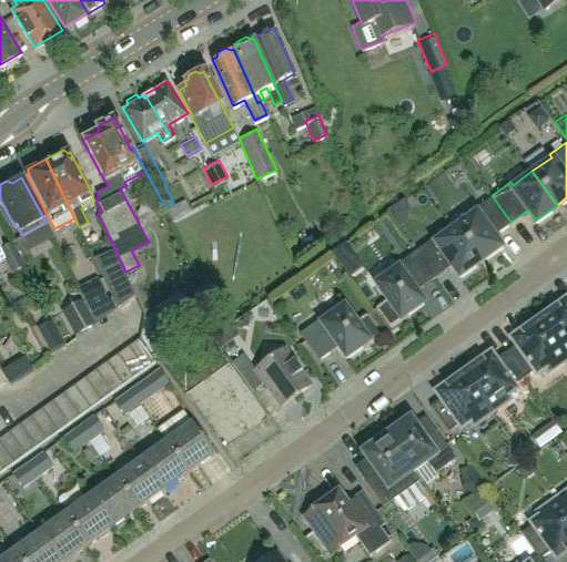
[(475,212),(456,225),(481,259),(500,245),(494,234),(510,222),(492,195),(473,208),(475,212)]
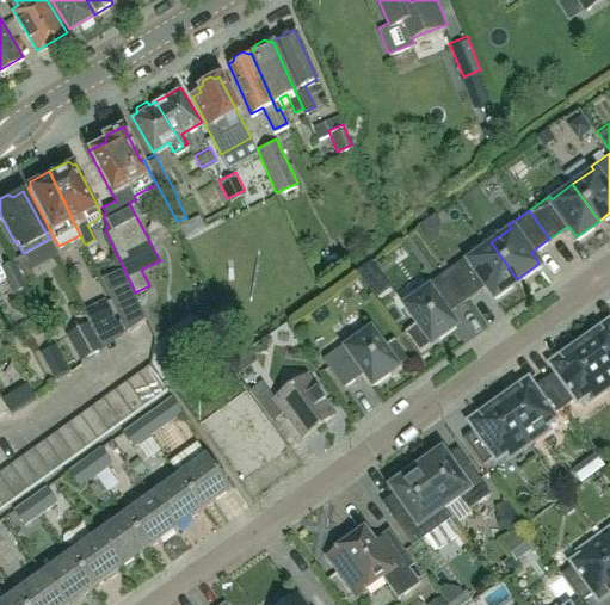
[(96,260),(108,253),(99,238),(86,245),(96,260)]
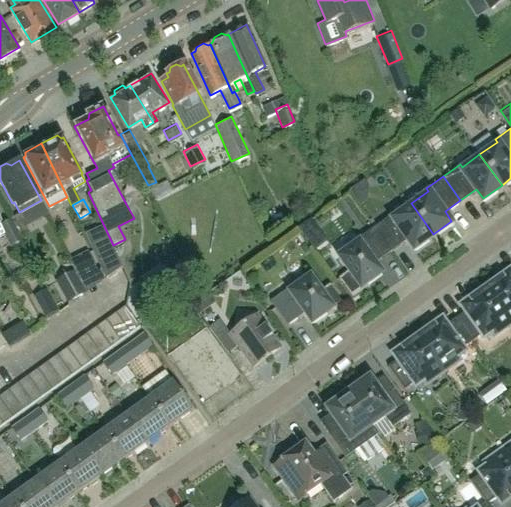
[(391,213),(374,225),(391,249),(407,238),(414,248),(433,234),(411,203),(393,216),(391,213)]
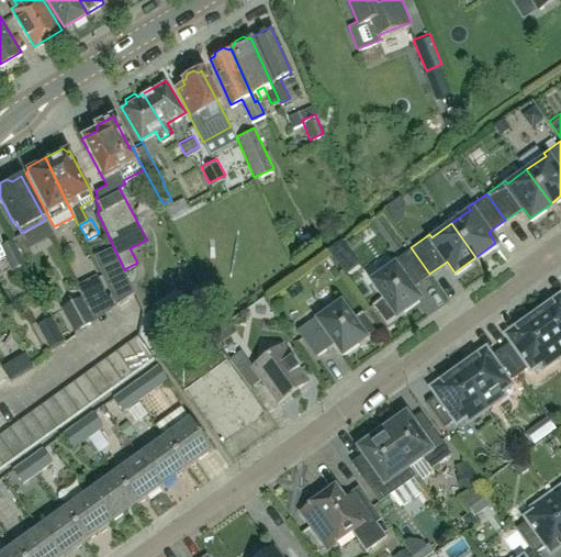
[(0,255),(3,254),(11,269),(24,263),(11,236),(0,242),(0,255)]
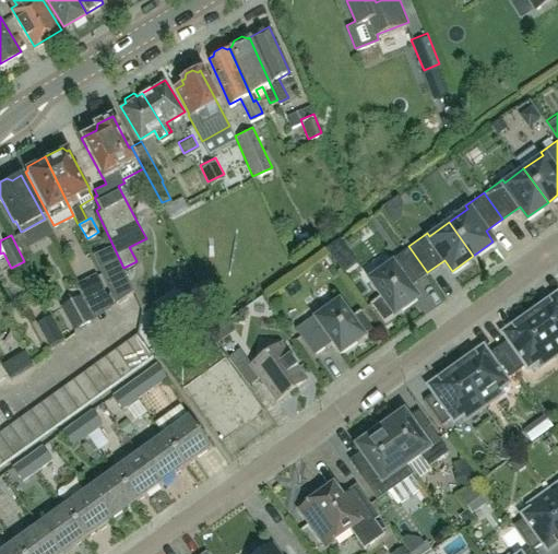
[(427,272),(408,246),(389,260),(391,263),(370,278),(381,293),(370,301),(370,303),(374,301),(384,316),(392,309),(394,311),(416,296),(408,285),(427,272)]
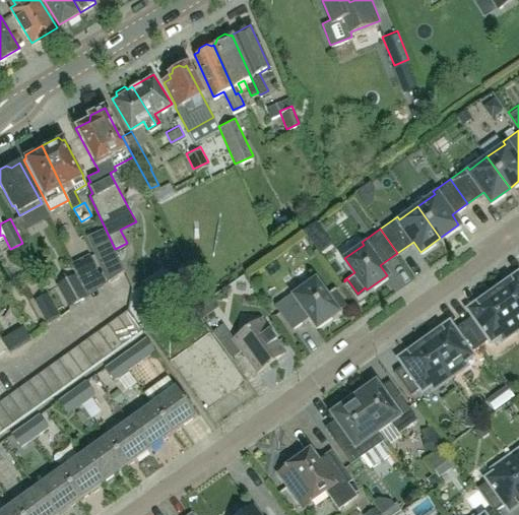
[(107,281),(124,269),(110,240),(91,248),(102,269),(107,281)]
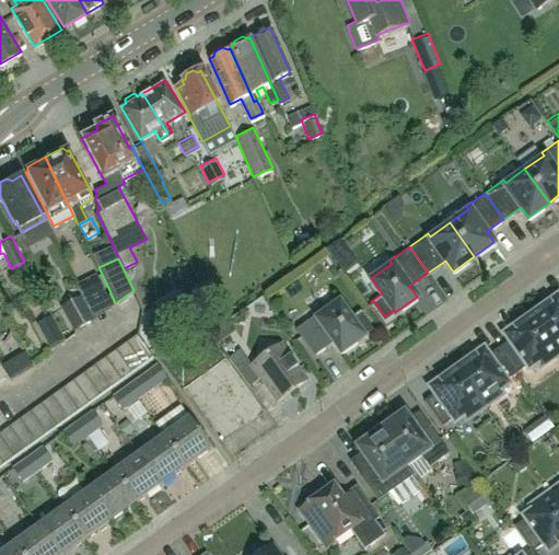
[(96,274),(77,284),(85,302),(105,292),(96,274)]
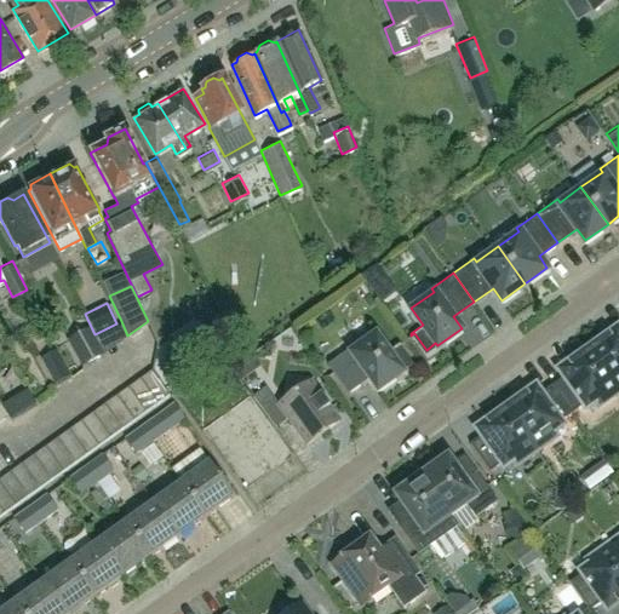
[(81,363),(103,351),(89,325),(67,337),(81,363)]
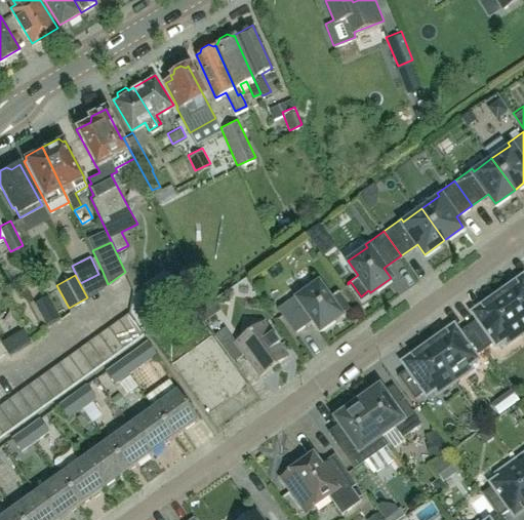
[(523,275),(498,293),(523,328),(523,275)]
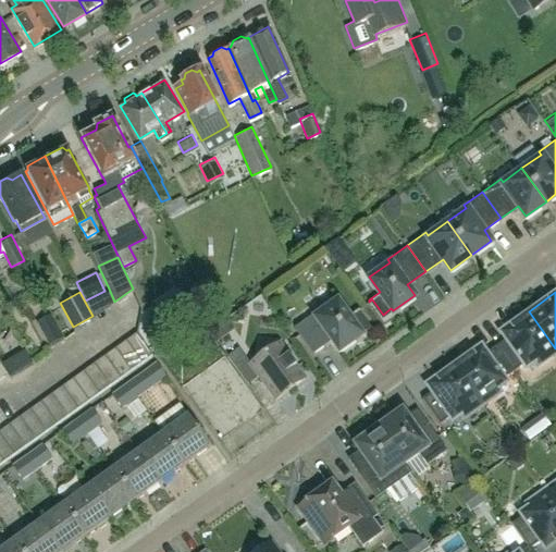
[(358,309),(360,308),(359,306),(348,315),(337,299),(317,315),(314,311),(295,326),(313,352),(332,339),(340,348),(361,333),(360,331),(369,324),(358,309)]
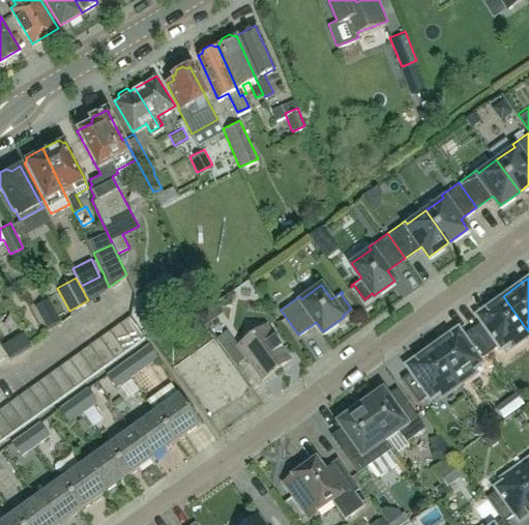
[(482,320),(472,327),(489,351),(499,344),(501,346),(509,339),(512,343),(528,331),(503,296),(483,310),(478,314),(480,318),(482,320)]
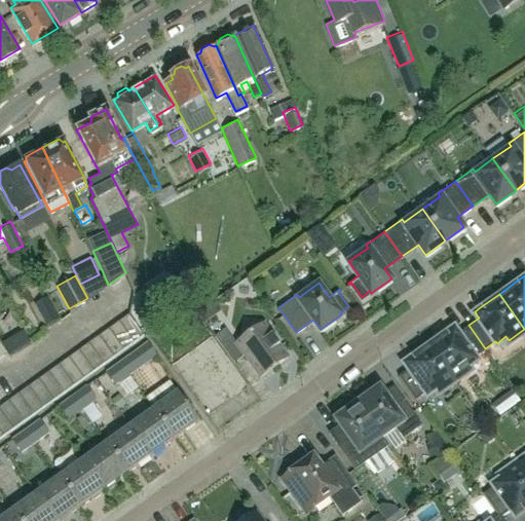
[(60,318),(47,295),(35,302),(46,324),(60,318)]
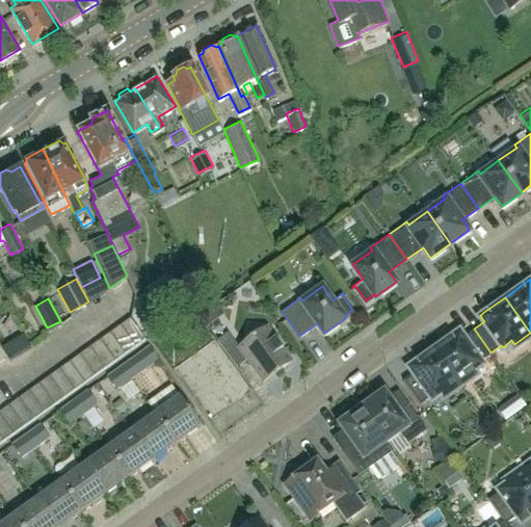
[(145,338),(145,337),(130,316),(110,331),(125,352),(145,338)]
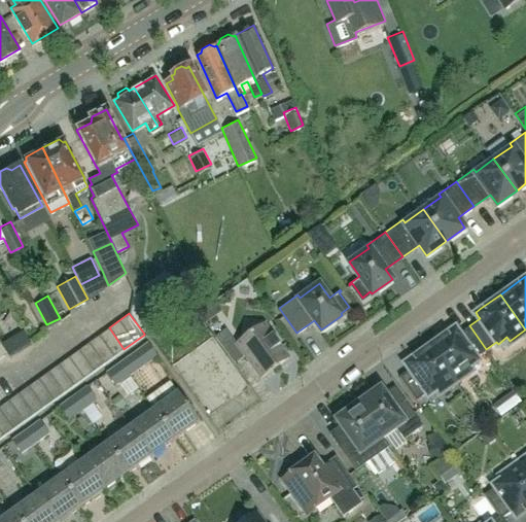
[(244,353),(259,375),(288,355),(264,321),(237,341),(225,326),(215,335),(234,360),(244,353)]
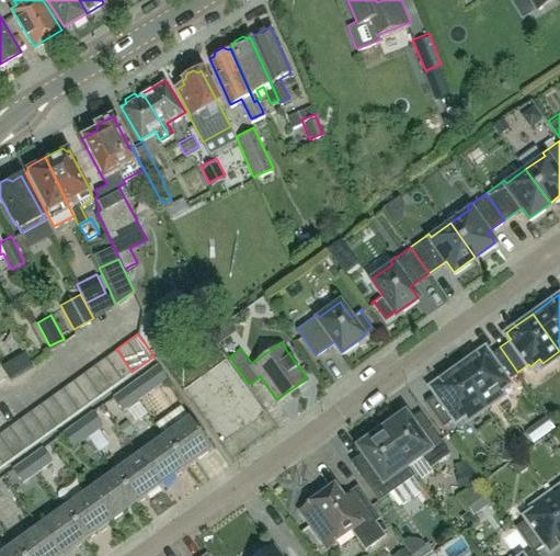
[(478,352),(458,366),(484,404),(502,392),(499,388),(509,382),(506,379),(517,372),(500,347),(489,354),(488,352),(484,348),(478,352)]
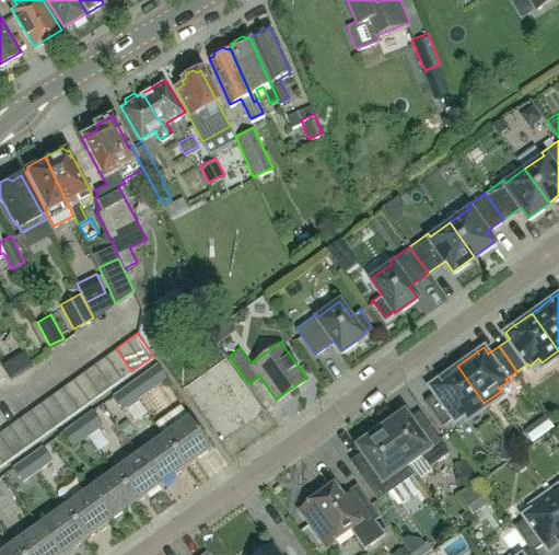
[(116,348),(105,356),(121,379),(131,371),(116,348)]
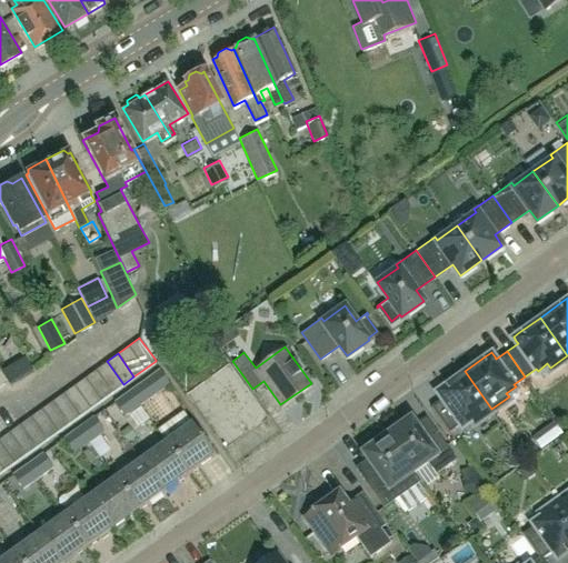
[(123,384),(107,361),(96,369),(112,392),(123,384)]
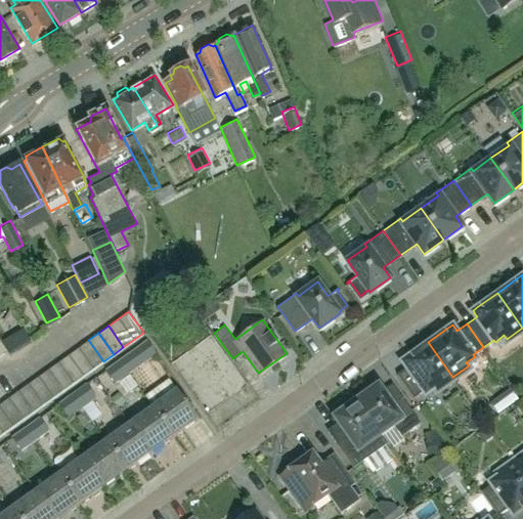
[(131,347),(117,357),(127,372),(141,361),(156,351),(145,337),(132,347),(131,347)]
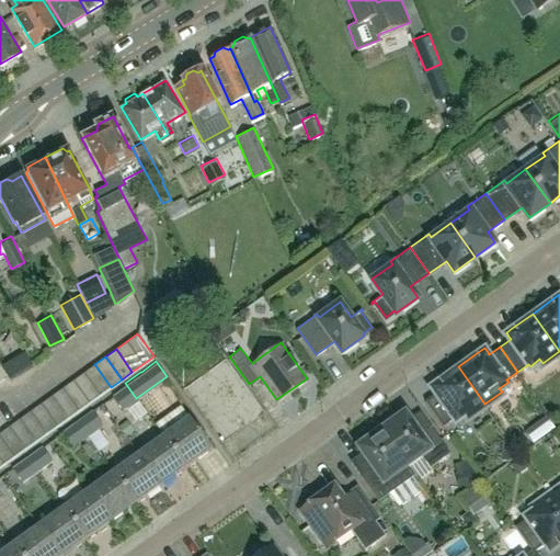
[(94,364),(83,372),(100,395),(111,387),(94,364)]
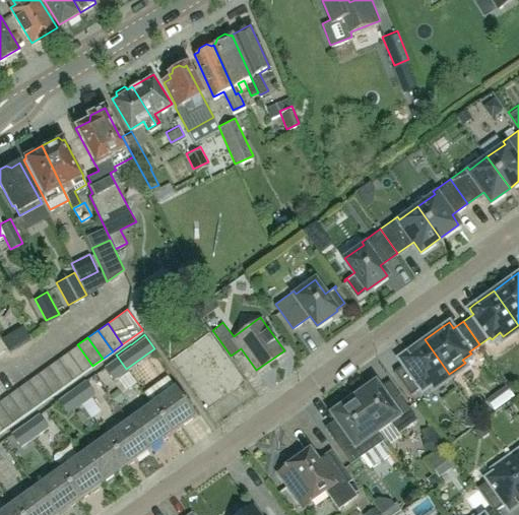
[(404,363),(394,370),(410,393),(420,386),(423,388),(431,382),(434,385),(449,374),(425,339),(405,352),(400,357),(403,361),(404,363)]
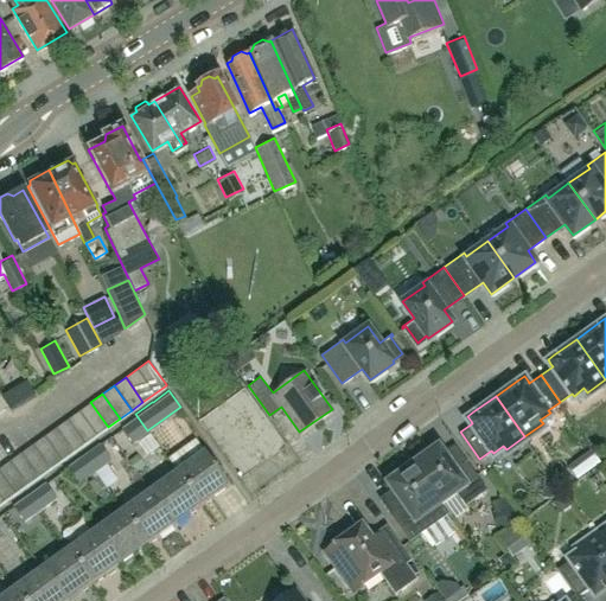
[(90,402),(80,410),(96,435),(108,427),(90,402)]
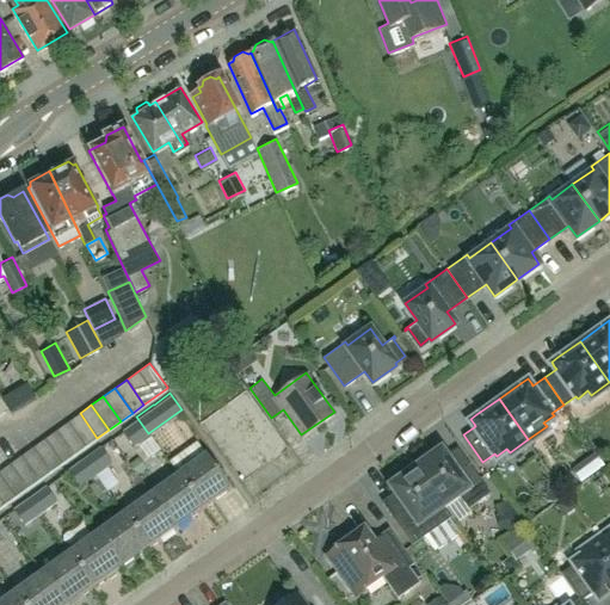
[(80,413),(68,421),(85,446),(97,438),(80,413)]
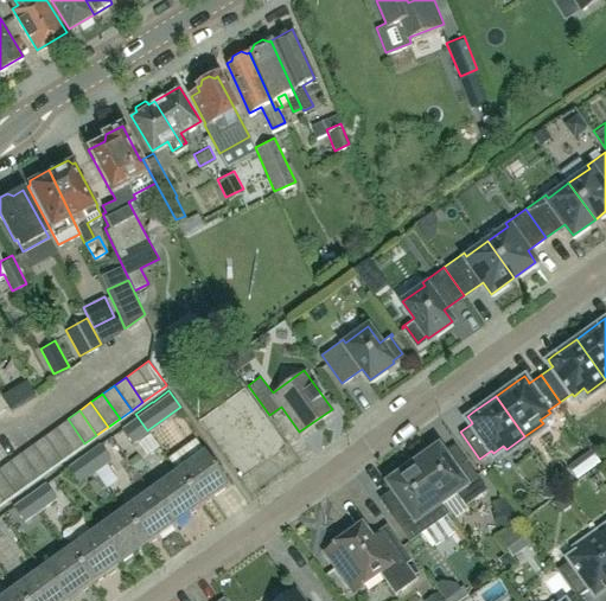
[(147,430),(135,414),(120,424),(132,441),(136,438),(146,452),(157,445),(147,430)]
